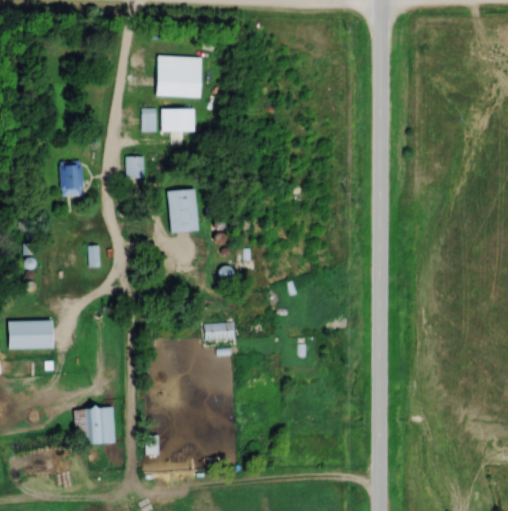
[(157,132),(157,108),(142,108),(142,132),(157,132)]
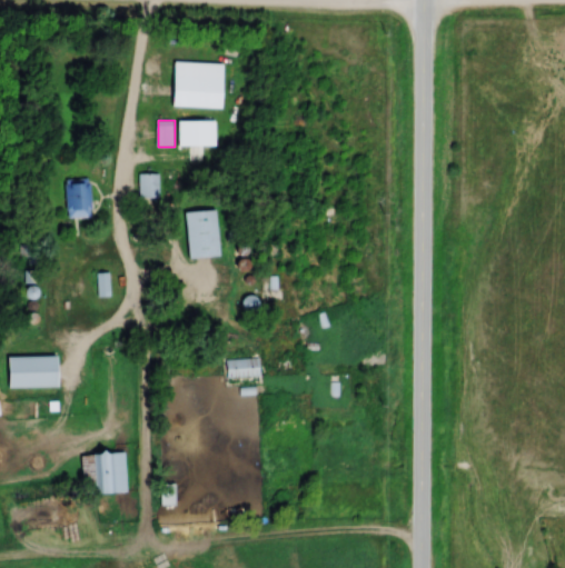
[(154,176),(154,185),(151,185),(151,197),(160,197),(160,176),(154,176)]
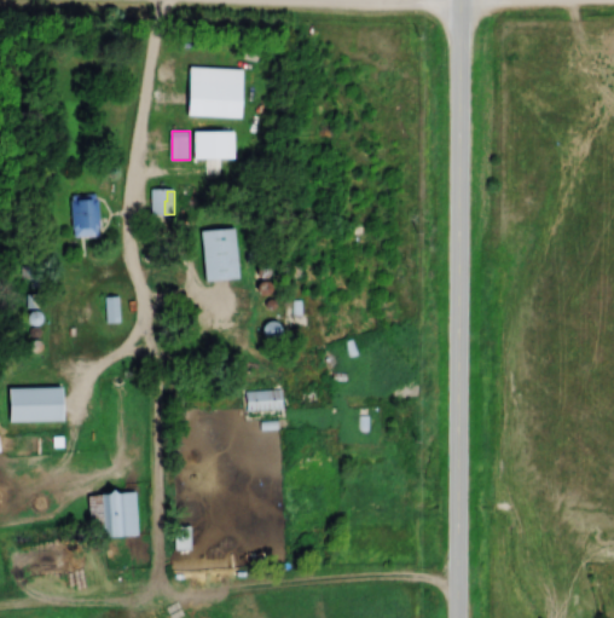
[(102,236),(102,195),(74,195),(74,236),(102,236)]
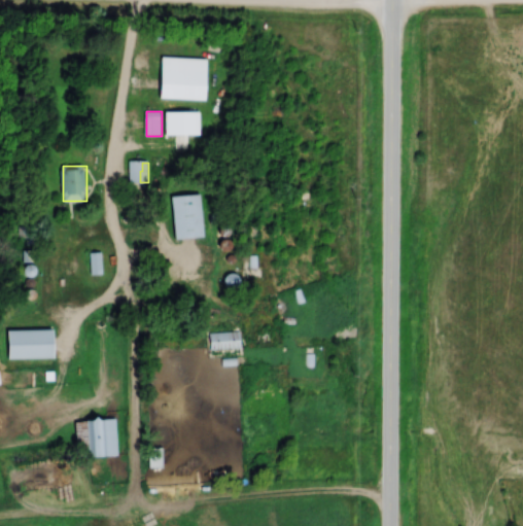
[(172,196),(174,238),(204,237),(202,194),(172,196)]
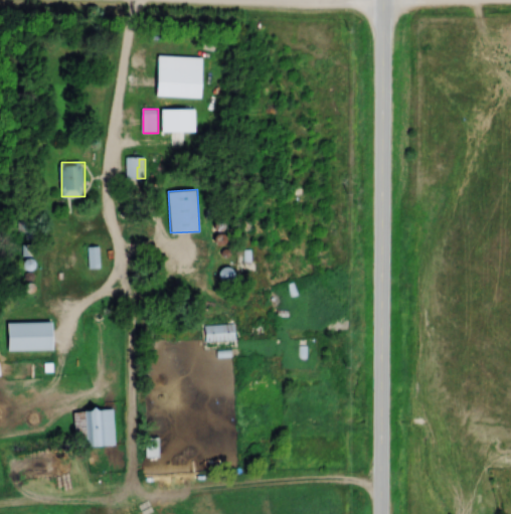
[(50,350),(50,323),(6,323),(6,350),(50,350)]
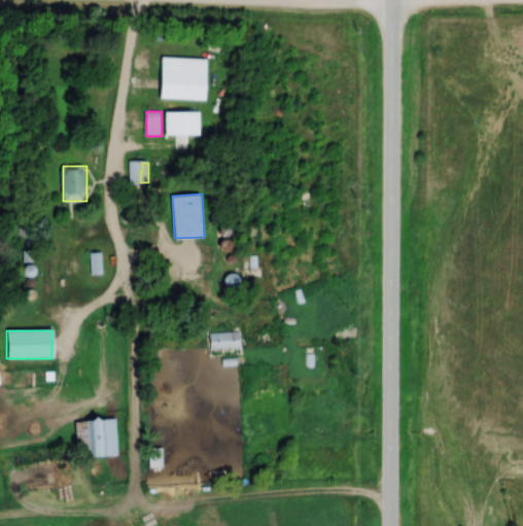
[(241,349),(241,332),(210,332),(210,349),(241,349)]
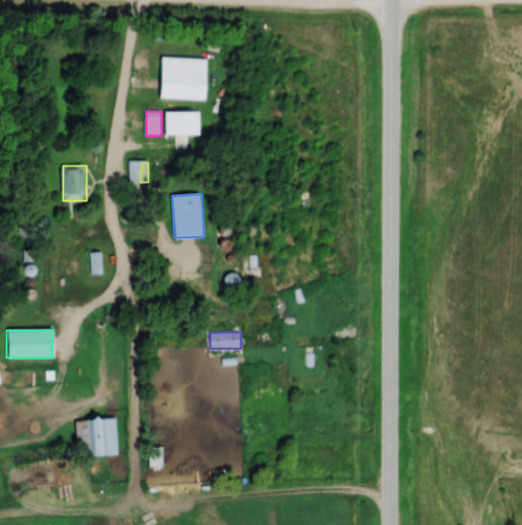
[(117,418),(88,418),(88,456),(117,456),(117,418)]
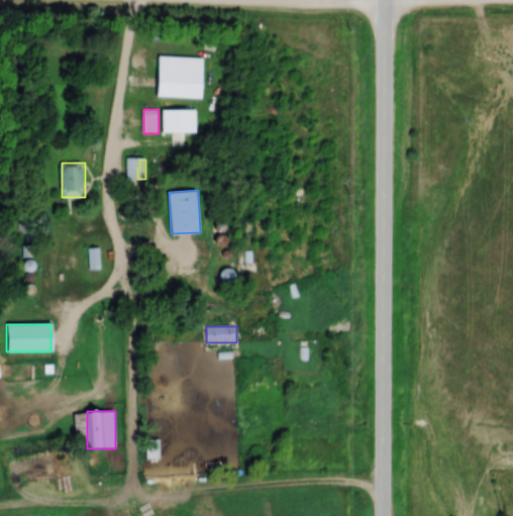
[(147,440),(147,459),(159,459),(159,440),(147,440)]
